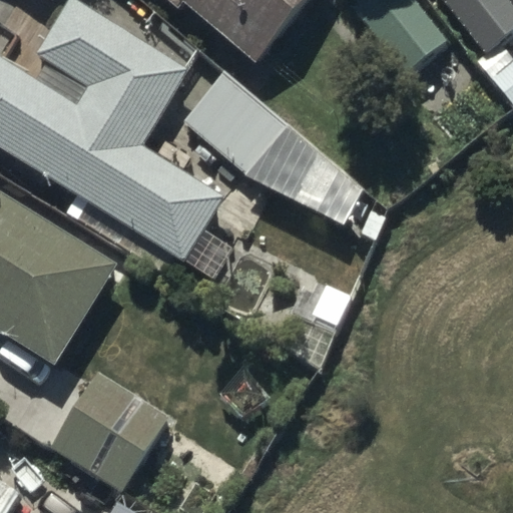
[(71,0),(67,0),(36,52),(89,84),(76,105),(0,58),(0,145),(212,275),(226,250),(202,236),(226,196),(145,147),(190,72),(71,0)]
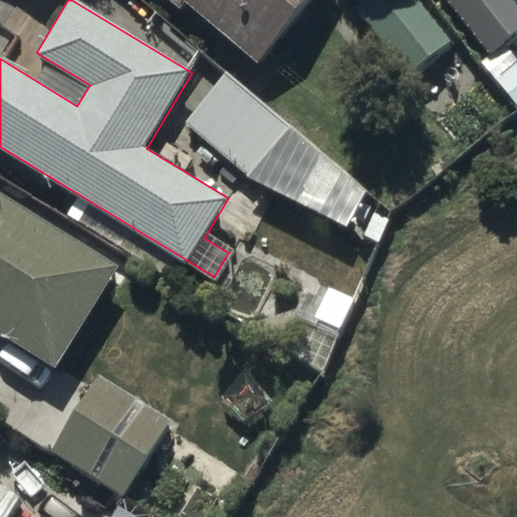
[(308,0),(173,0),(182,7),(186,2),(256,62),(308,0)]
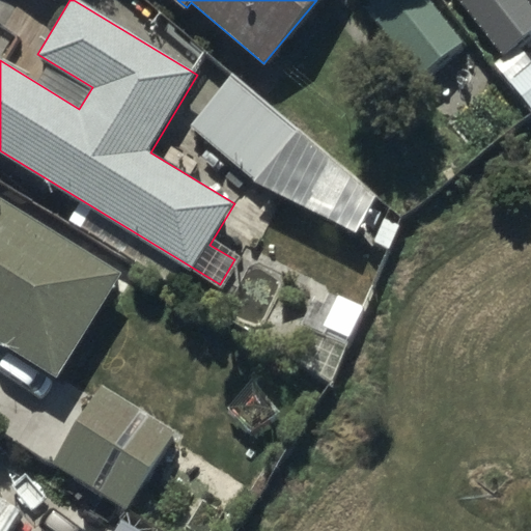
[(467,44),(432,0),(374,0),(367,5),(422,77),(467,44)]
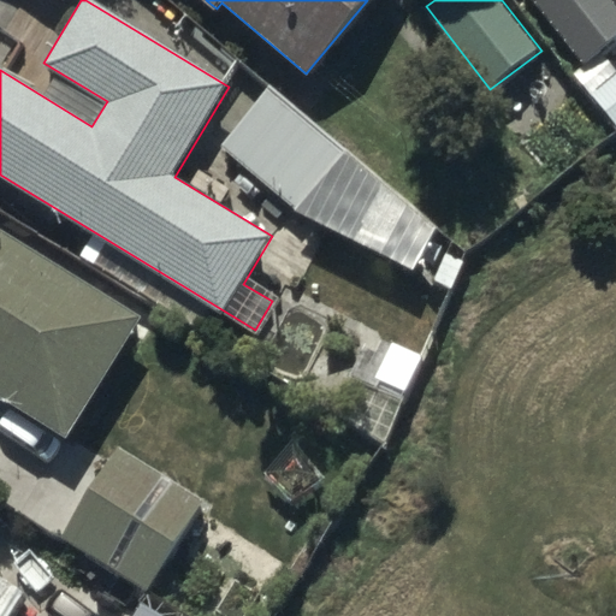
[(615,39),(615,4),(612,0),(532,0),(584,65),(615,39)]
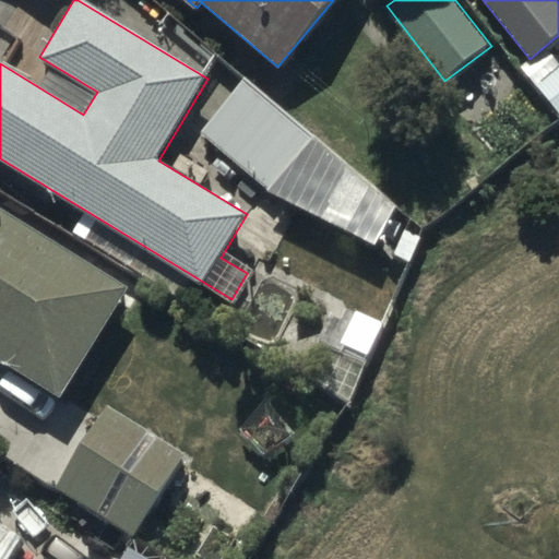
[(265,194),(299,154),(331,180),(345,164),(278,110),(242,80),(195,137),(265,194)]
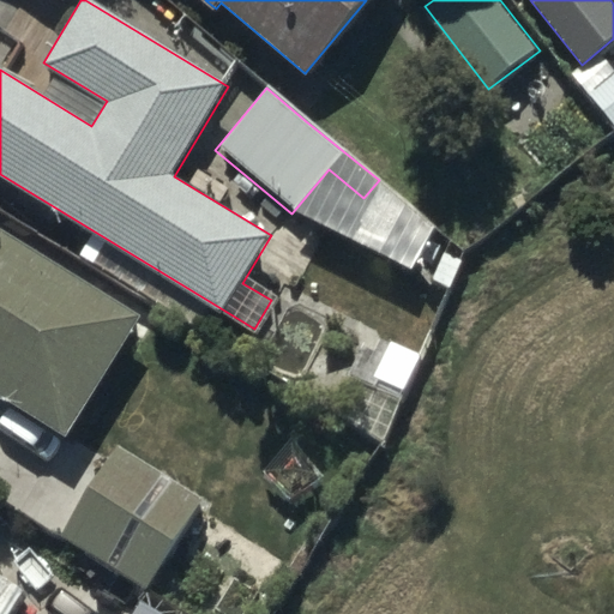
[(0,396),(66,437),(140,317),(0,228),(0,396)]
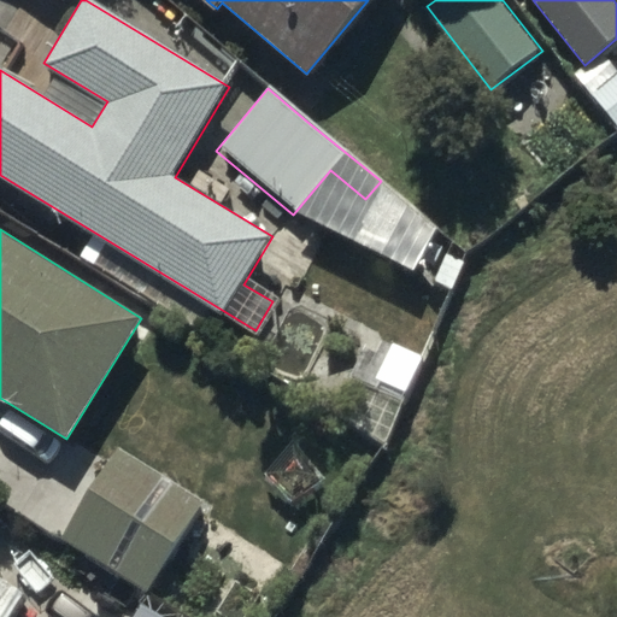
[(200,497),(111,446),(59,536),(148,588),(200,497)]
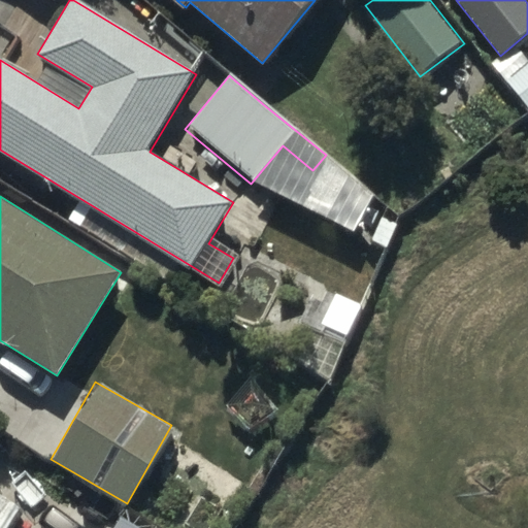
[(135,527),(121,518),(113,527),(135,527)]
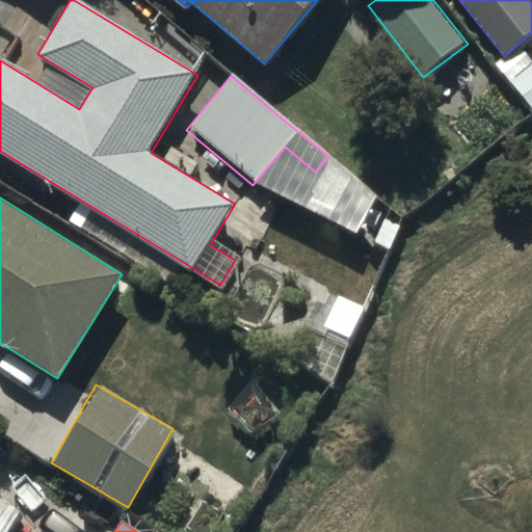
All buildings are outlined.
